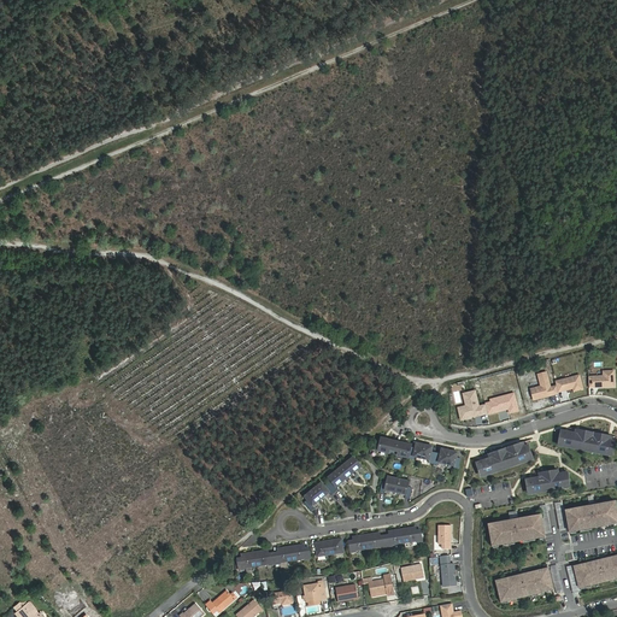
[(589,389),(595,389),(595,388),(598,388),(598,389),(616,388),(615,372),(604,374),(604,378),(589,378),(589,389)]
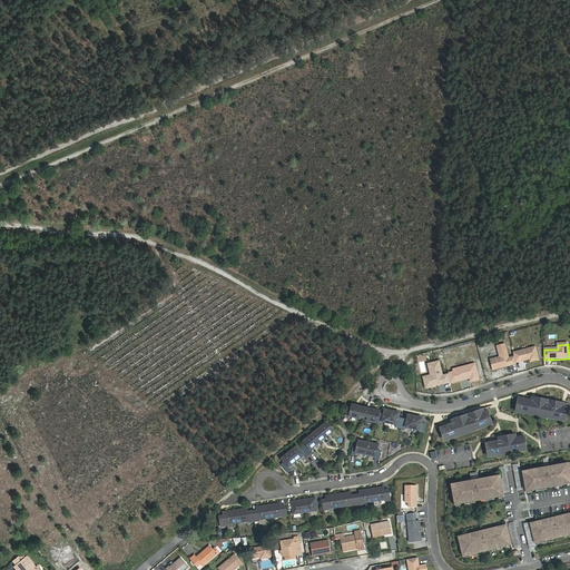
[(517,364),(514,359),(509,360),(505,345),(498,347),(501,359),(491,361),(493,372),(505,369),(505,365),(509,365),(509,367),(517,365),(517,364)]
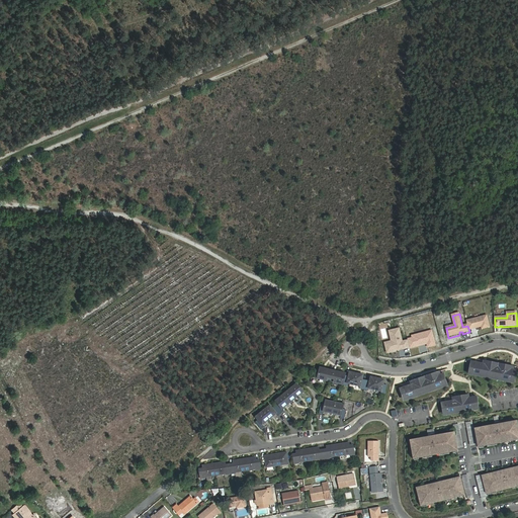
[(487,317),(466,322),(467,326),(469,331),(473,330),(473,329),(476,329),(476,330),(482,328),(483,330),(490,328),(487,317)]
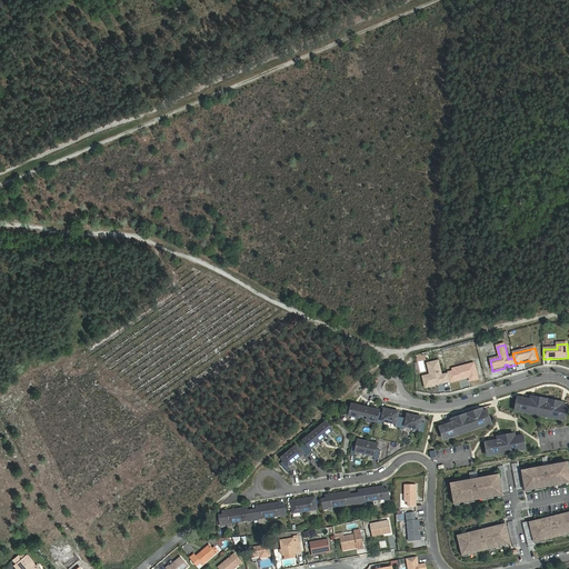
[(450,383),(449,376),(442,377),(439,362),(428,365),(431,376),(431,379),(425,381),(427,389),(450,383)]
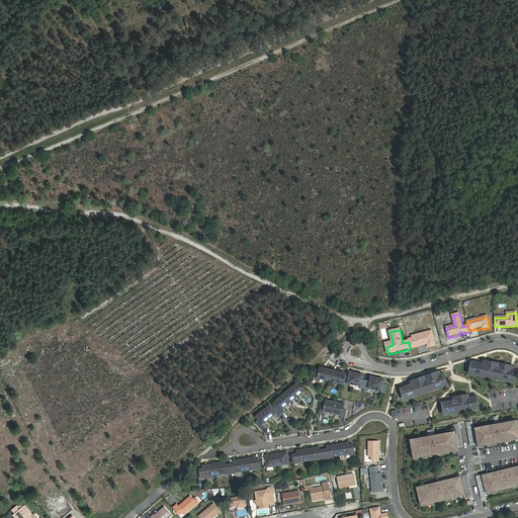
[(409,342),(410,349),(428,345),(429,348),(436,346),(432,332),(413,337),(413,339),(408,341),(409,342)]
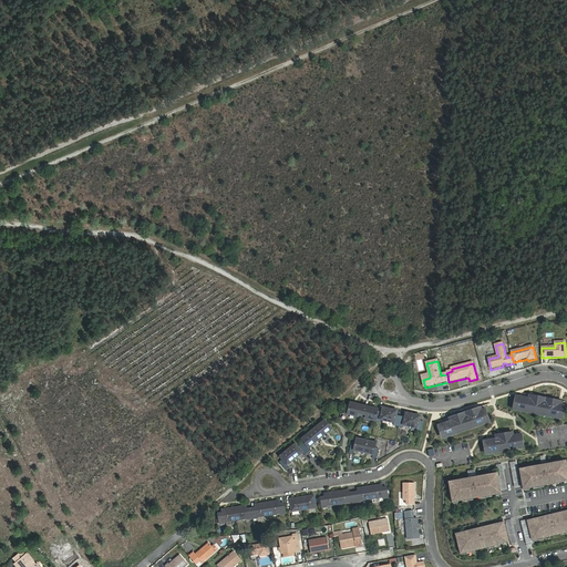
[(513,408),(563,418),(565,408),(562,406),(555,405),(556,402),(535,398),(534,401),(528,400),(515,398),(513,408)]
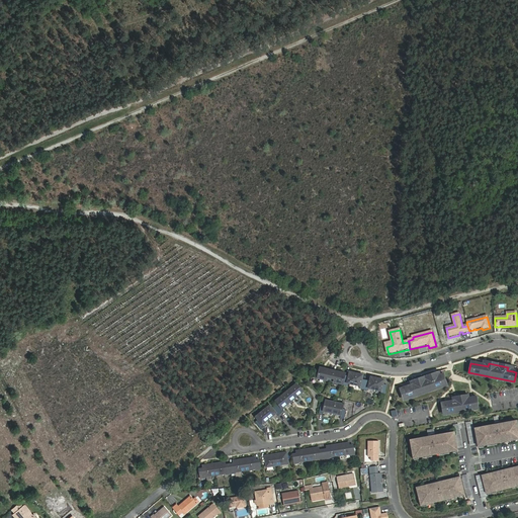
[(346,382),(353,384),(356,373),(349,372),(348,376),(344,375),(345,373),(337,371),(336,373),(328,371),(329,369),(320,367),(318,377),(346,384),(346,382)]
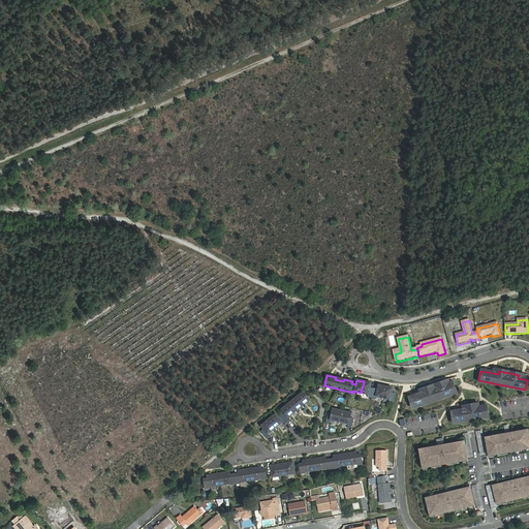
[(364,381),(361,393),(368,395),(367,397),(375,399),(376,397),(389,400),(389,402),(392,403),(395,394),(391,393),(392,389),(378,385),(377,390),(369,387),(370,383),(364,381)]
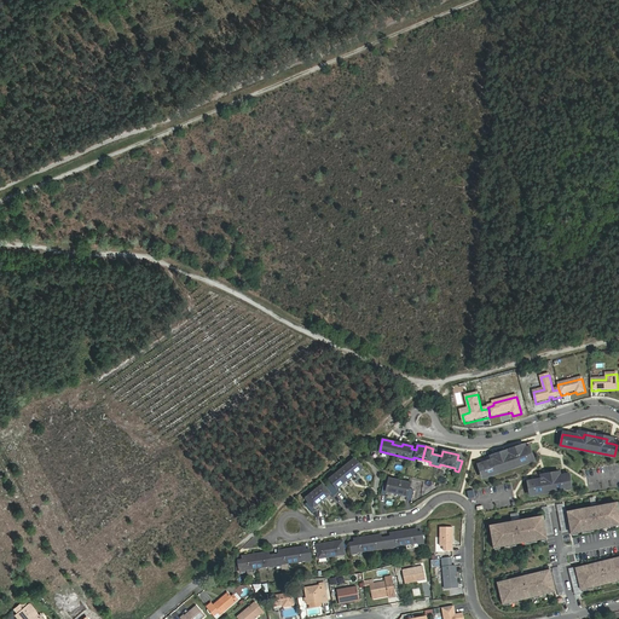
[(481,476),(533,460),(530,449),(526,450),(519,451),(518,447),(496,455),(497,458),(491,461),(478,466),(481,476)]
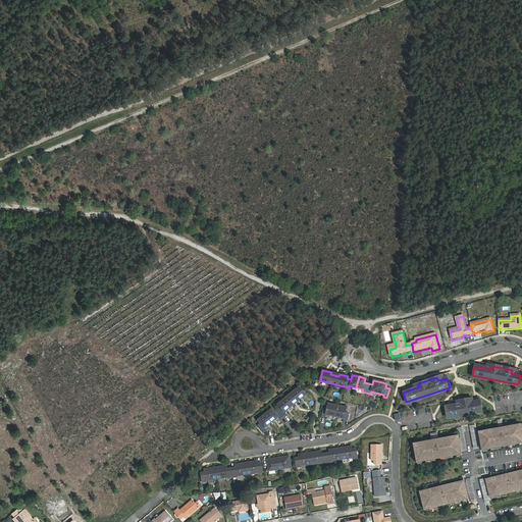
[(278,410),(283,417),(286,415),(284,412),(306,395),(300,387),(278,405),(280,408),(278,410)]
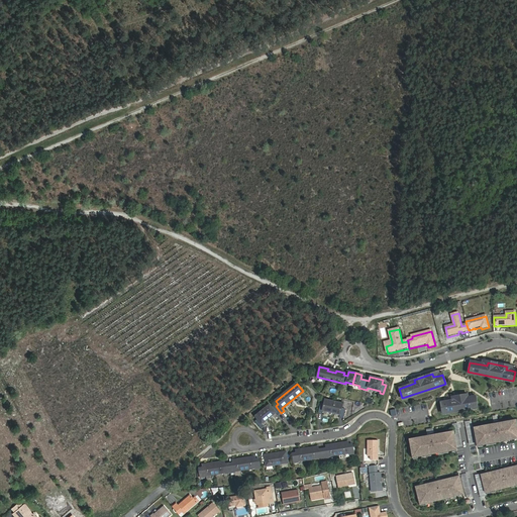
[(442,413),(477,407),(475,398),(468,399),(467,395),(456,397),(457,401),(451,402),(440,404),(442,413)]
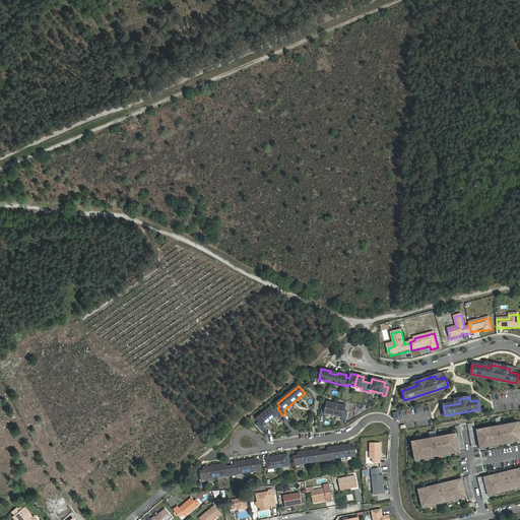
[(344,406),(327,401),(326,406),(322,405),(320,414),(324,415),(325,412),(342,416),(341,419),(345,420),(347,411),(343,410),(344,406)]
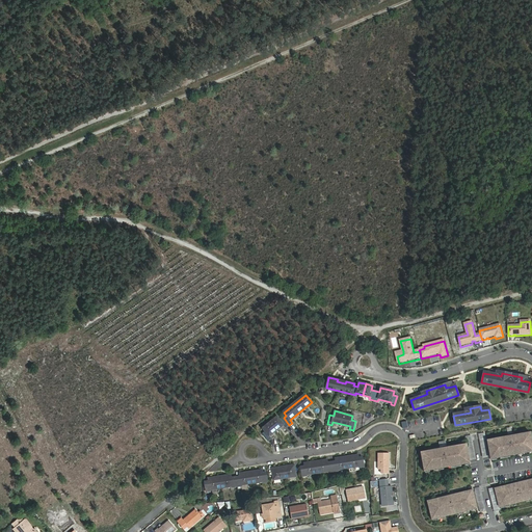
[(286,427),(289,425),(284,418),(281,420),(277,417),(264,429),(266,431),(263,434),(269,442),(272,440),(270,436),(284,425),(286,427)]
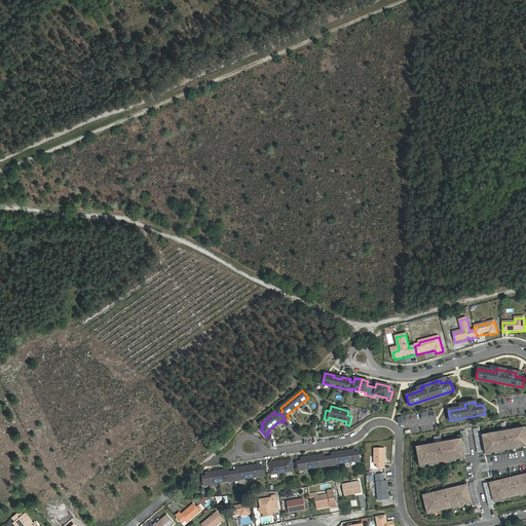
[(525,447),(525,439),(524,429),(491,435),(492,437),(482,439),(485,454),(525,447)]
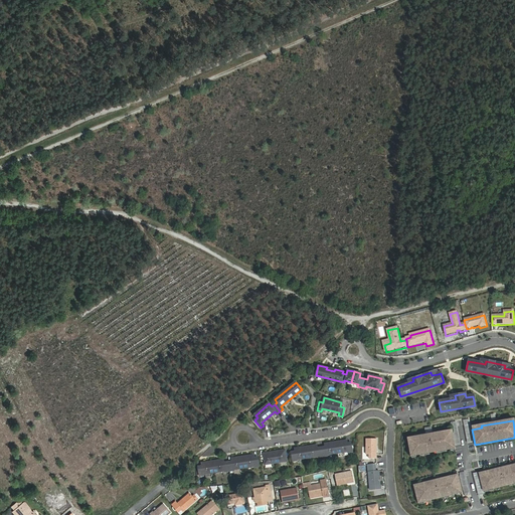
[(410,457),(454,449),(452,434),(442,435),(442,433),(416,438),(417,440),(407,441),(410,457)]
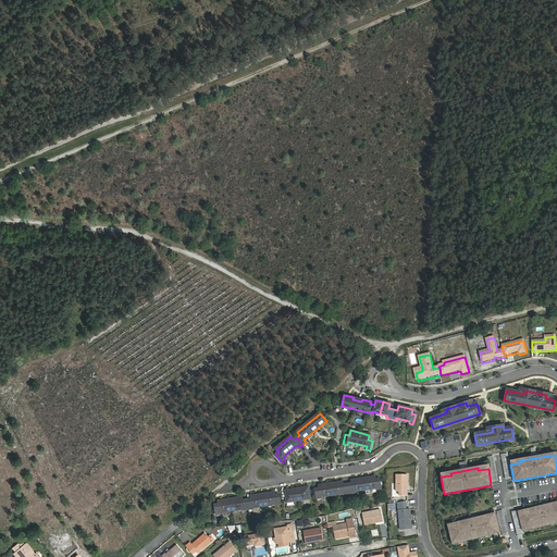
[(407,474),(396,474),(396,492),(399,492),(399,496),(407,496),(407,474)]
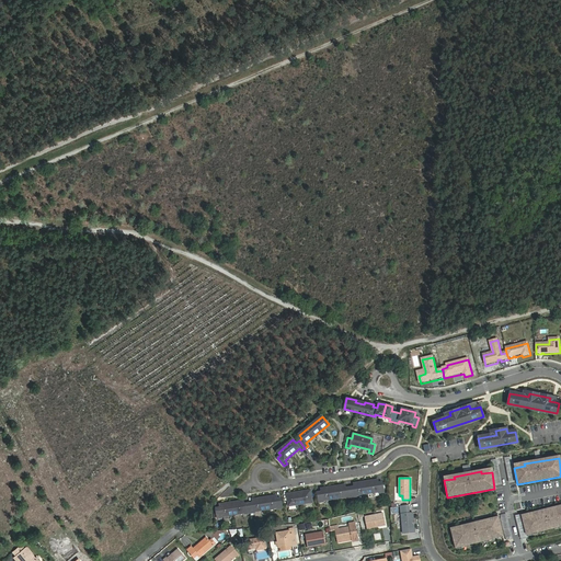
[(350,487),(351,496),(355,495),(355,494),(379,491),(379,492),(384,492),(381,482),(378,482),(377,480),(354,483),(354,485),(350,487)]
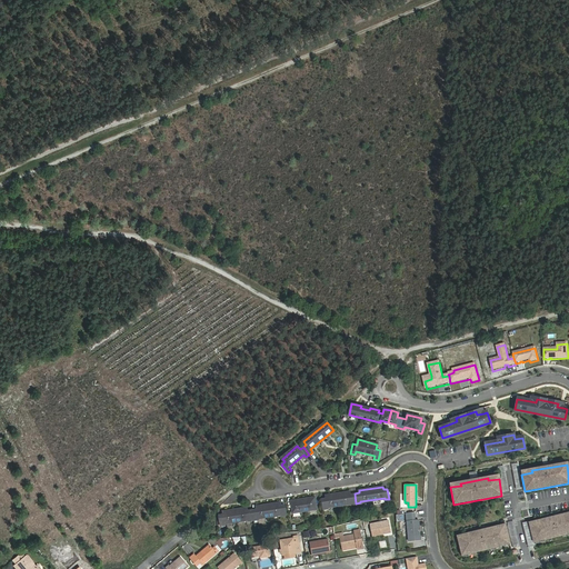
[(351,505),(356,503),(355,493),(350,495),(349,491),(326,495),(326,498),(321,498),(323,508),(327,508),(327,507),(351,503),(351,505)]
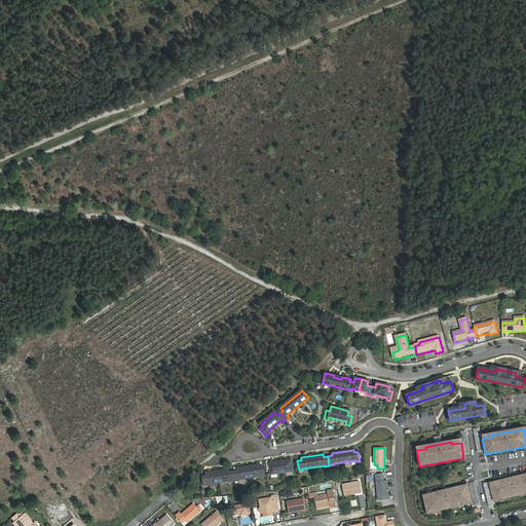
[(269,462),(270,474),(293,471),(291,459),(269,462)]
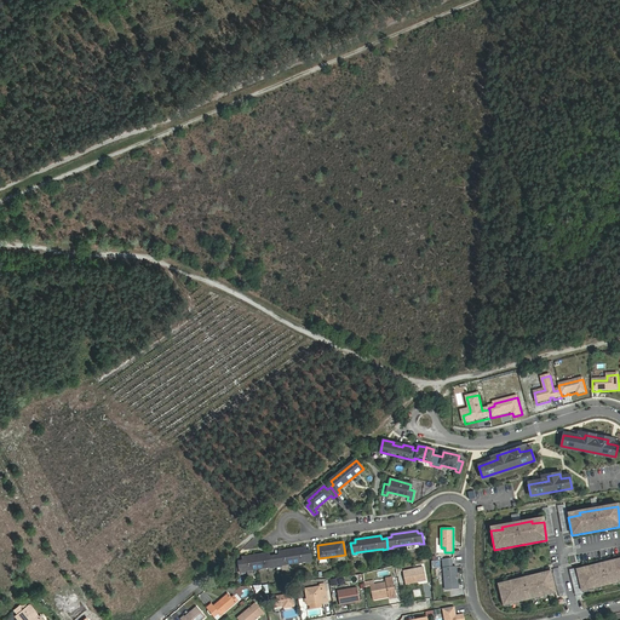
[(275,554),(276,564),(281,564),(281,563),(308,560),(308,561),(311,560),(310,549),(305,550),(305,546),(279,550),(280,554),(275,554)]
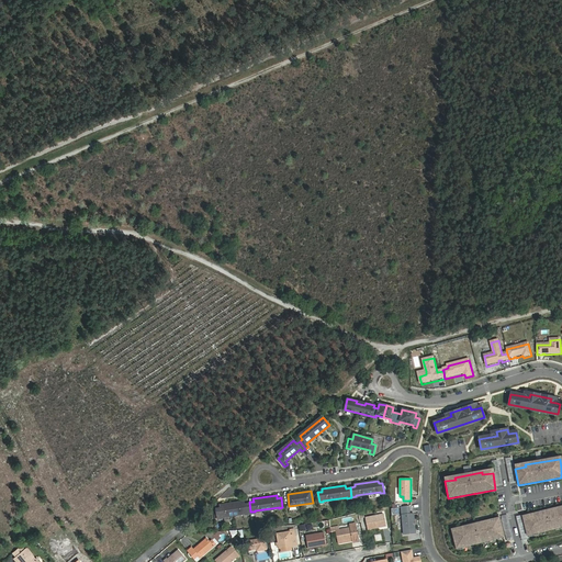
[(246,513),(250,512),(249,502),(245,503),(244,499),(221,503),(221,506),(216,506),(218,516),(222,516),(222,515),(246,512),(246,513)]
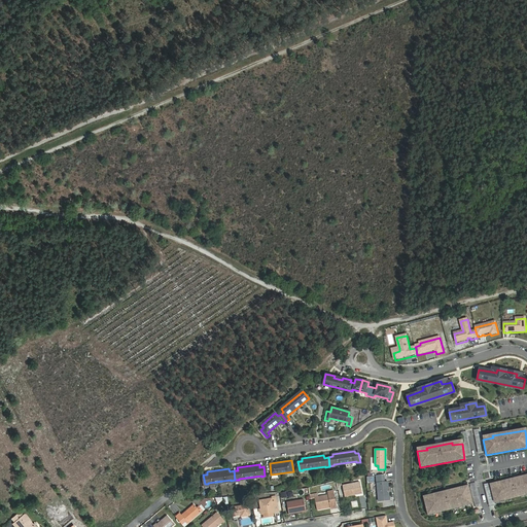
[(495,503),(526,494),(526,478),(526,479),(526,477),(499,483),(500,485),(491,487),(495,503)]
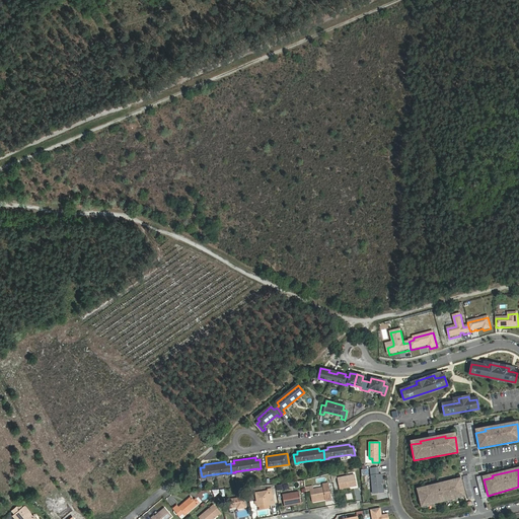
[(340,489),(357,486),(355,474),(338,478),(340,489)]
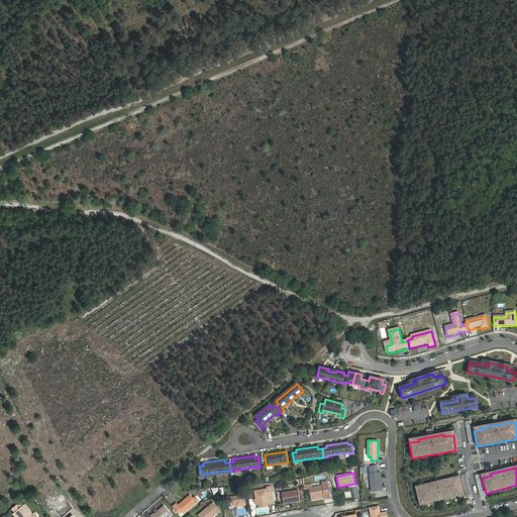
[(372,492),(383,491),(381,473),(377,474),(370,474),(372,492)]
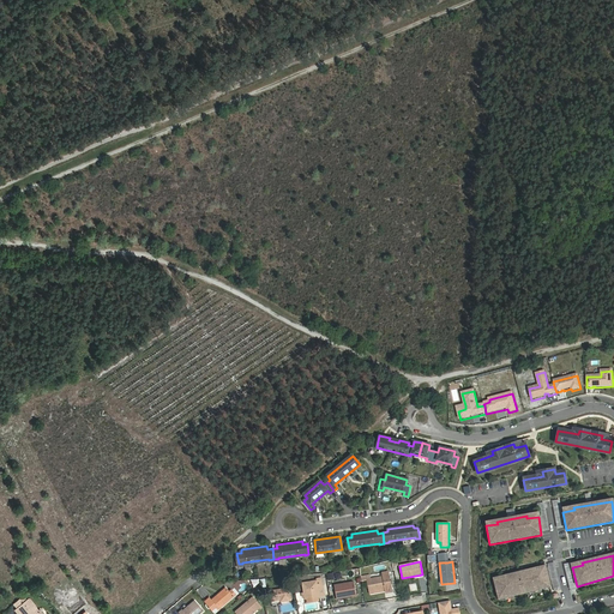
[(534,570),(505,577),(505,579),(494,582),(499,600),(549,588),(546,570),(534,572),(534,570)]
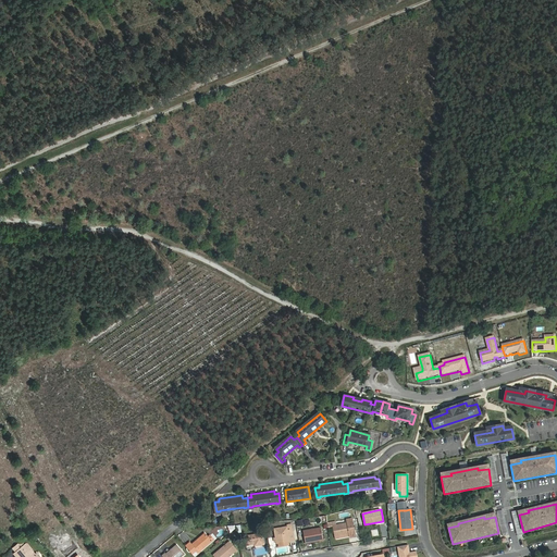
[(336,525),(333,525),(334,528),(336,539),(350,536),(350,537),(356,537),(353,519),(347,520),(347,523),(336,525)]
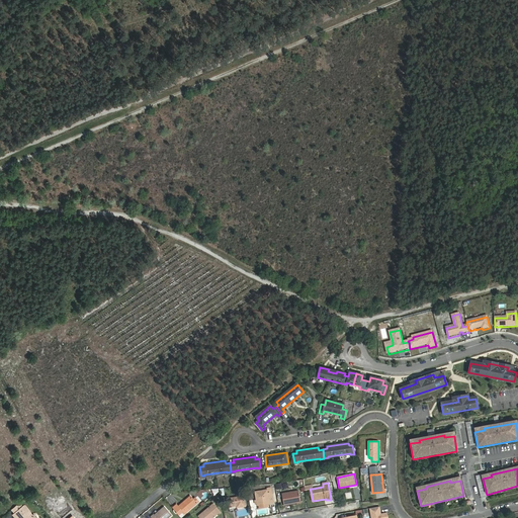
[(258,505),(261,504),(262,508),(268,507),(267,503),(273,502),(270,488),(267,488),(267,490),(256,492),(257,500),(255,501),(256,504),(257,504),(258,505)]
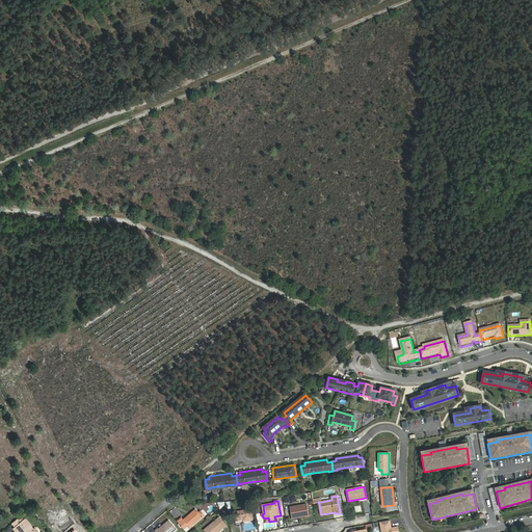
[(306,517),(310,516),(307,504),(290,507),(292,519),(306,516),(306,517)]
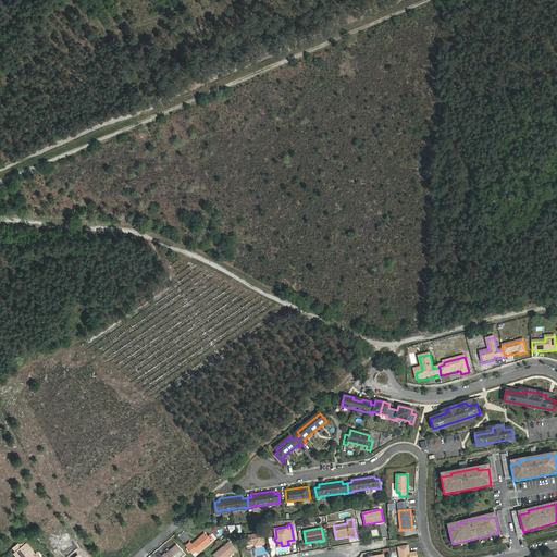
[(255,546),(264,545),(262,532),(244,536),(245,546),(255,544),(255,546)]
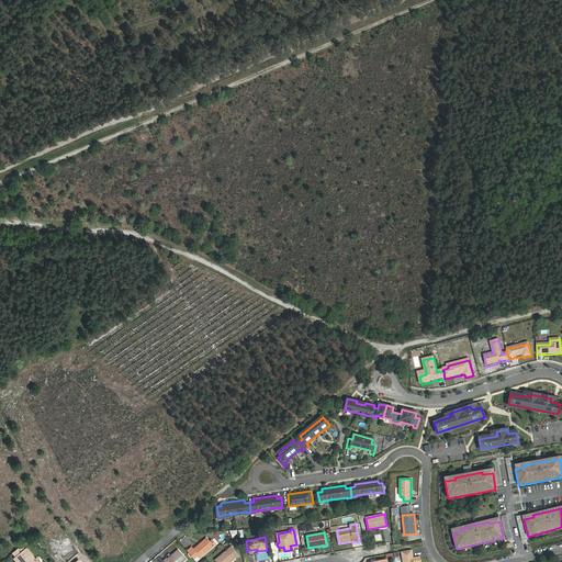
[(193,550),(201,558),(214,546),(210,541),(208,538),(193,550)]
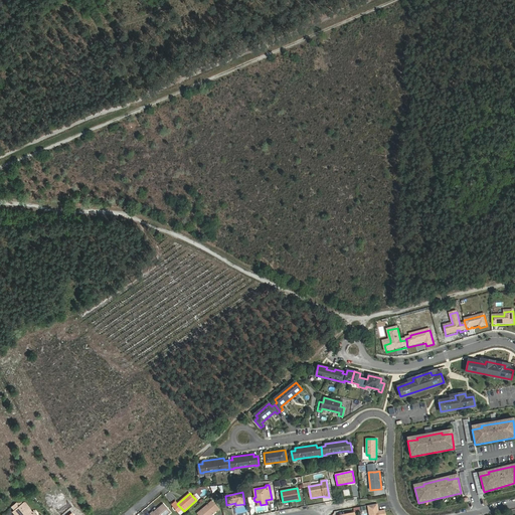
[(19,500),(12,506),(15,510),(22,505),(23,504),(19,500)]
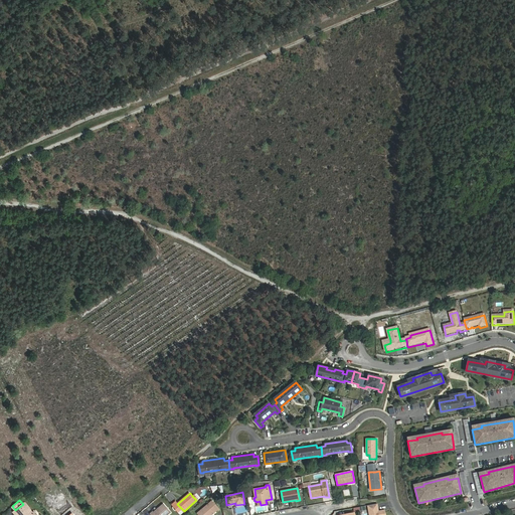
[(212,501),(197,514),(198,514),(211,514),(219,509),(212,501)]
